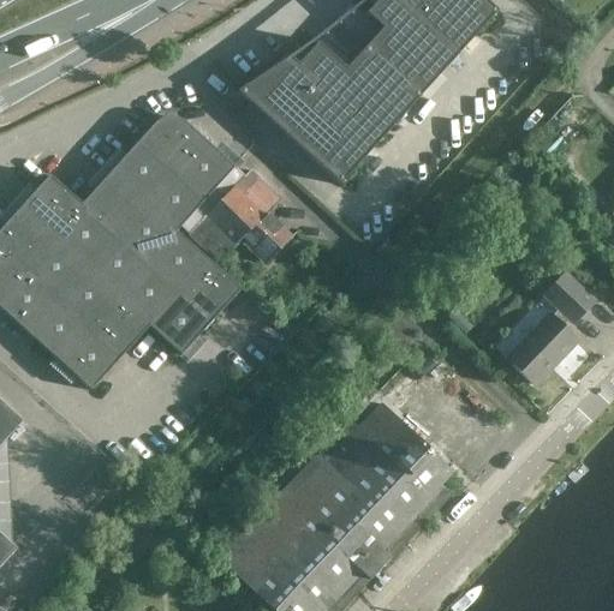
[(250,81),(237,90),(340,183),(498,10),(487,0),(376,0),(367,12),(382,27),(346,67),(317,41),(298,63),(292,57),(294,55),(292,53),(250,81)]
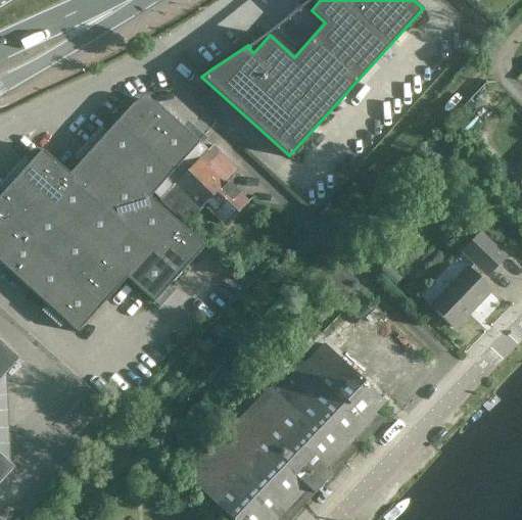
[(205,244),(151,195),(200,140),(158,103),(152,99),(145,98),(137,100),(131,104),(70,172),(43,147),(0,194),(0,258),(79,330),(128,276),(155,300),(205,244)]
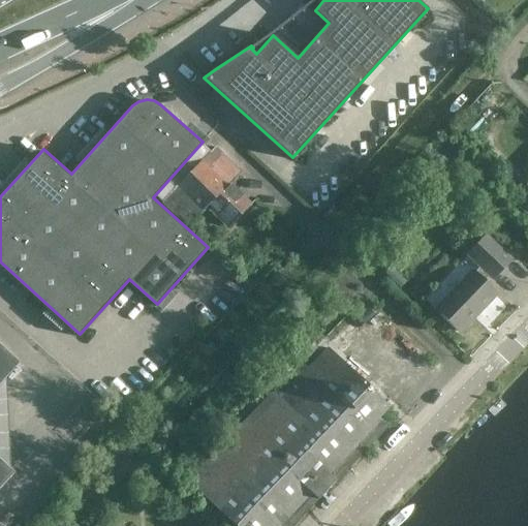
[(228,225),(252,202),(230,181),(242,169),(216,145),(163,199),(188,224),(207,205),(228,225)]
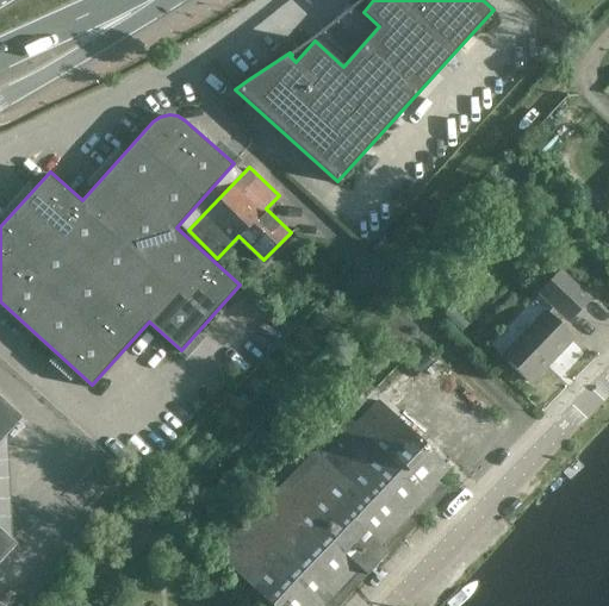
[(529,381),(571,339),(555,324),(564,314),(569,320),(588,301),(560,273),(541,292),(555,306),(547,314),(545,313),(503,356),(529,381)]
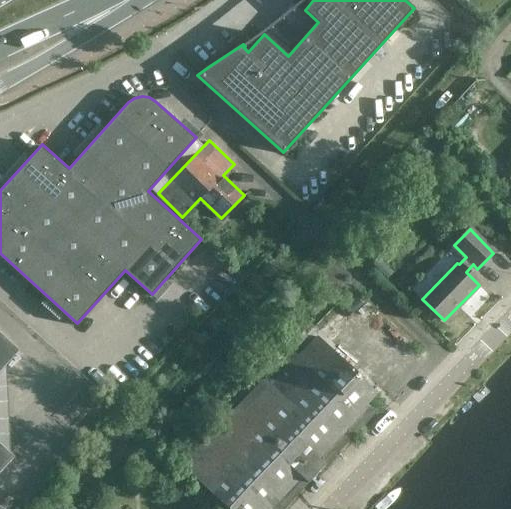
[(0,471),(13,456),(0,443),(0,370),(19,350),(0,332),(0,471)]
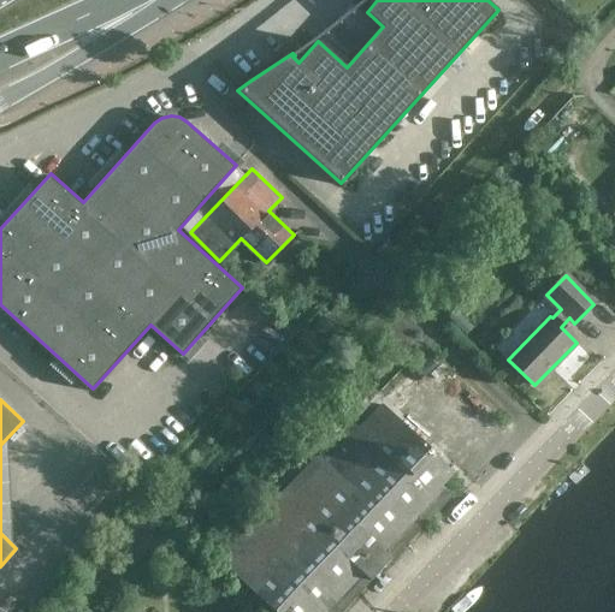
[(350,420),(317,453),(315,453),(217,557),(272,611),(339,611),(453,494),(443,485),(454,473),(380,402),(358,426),(350,420)]
